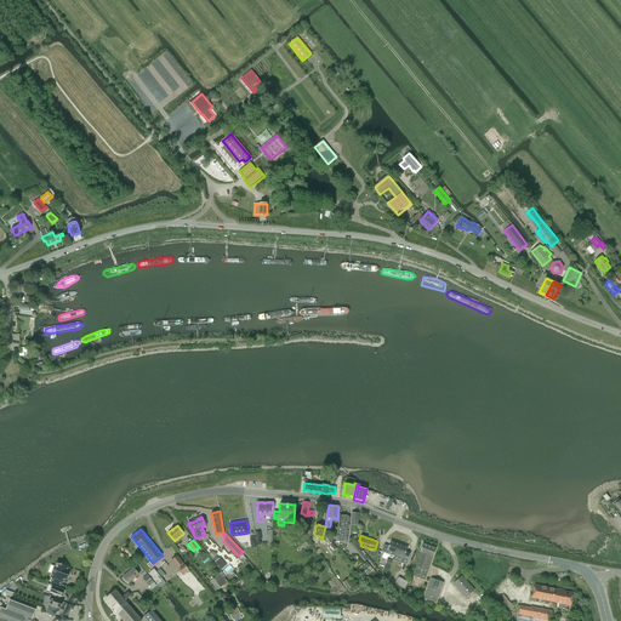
[(385,545),(382,551),(396,557),(399,545),(391,541),(388,546),(385,545)]
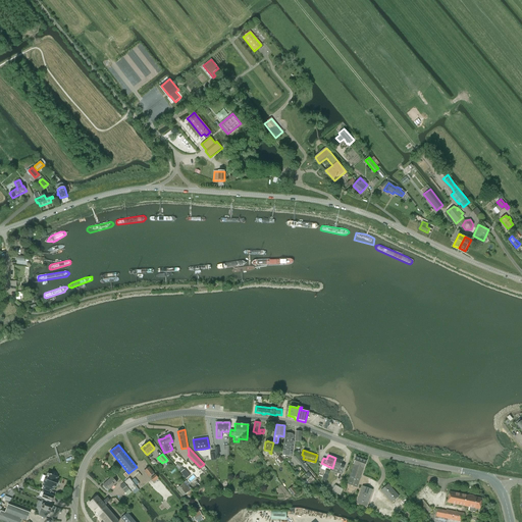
[(354,464),(352,470),(361,474),(363,468),(364,468),(366,461),(355,457),(353,464),(354,464)]
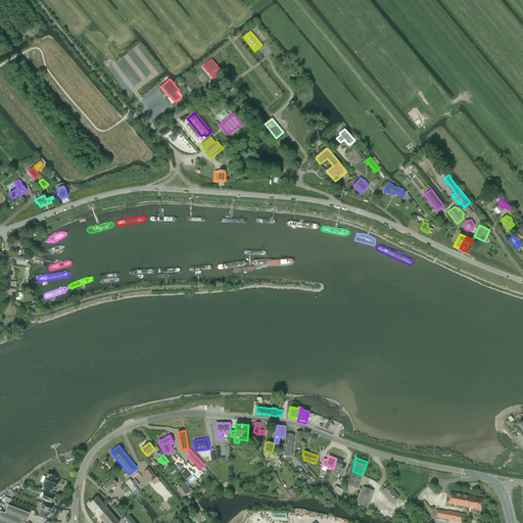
[(336,459),(333,469),(343,472),(345,467),(341,465),(343,461),(336,459)]
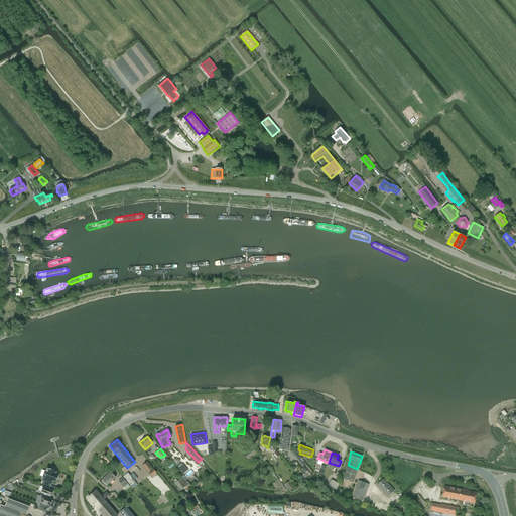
[(143,454),(138,457),(137,458),(141,463),(146,459),(143,454)]
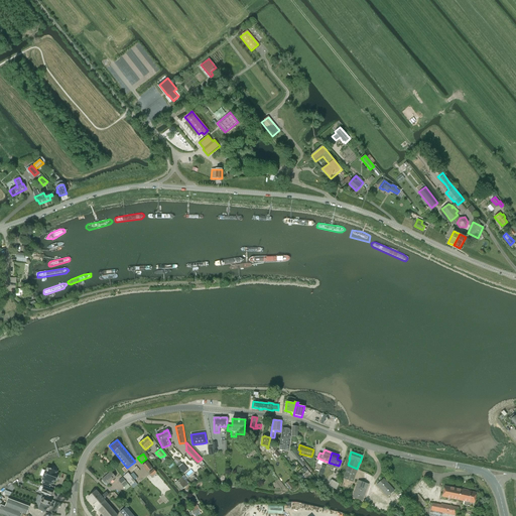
[(147,471),(152,468),(147,461),(142,465),(147,471)]
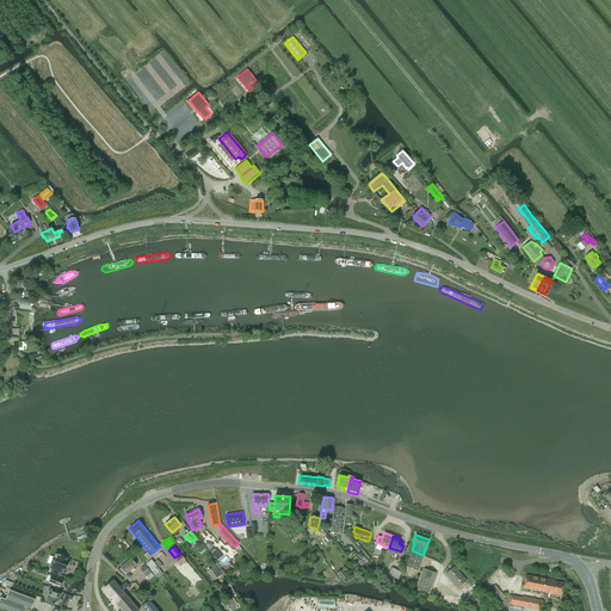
[(423,555),(412,550),(406,567),(418,571),(423,555)]
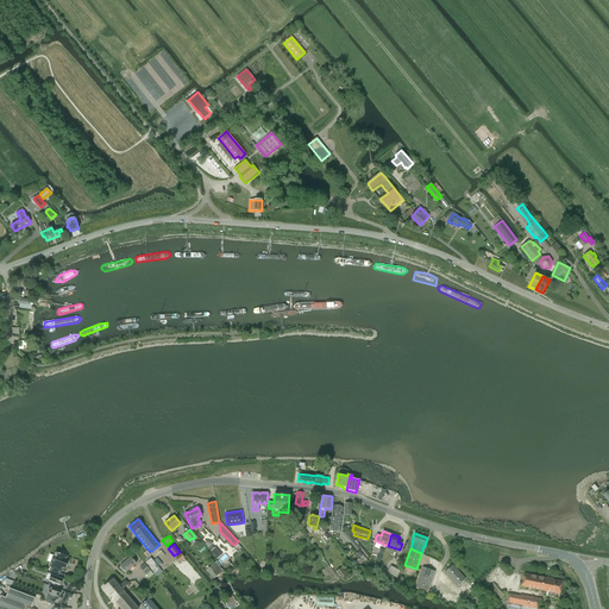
[(162,550),(154,556),(161,564),(169,558),(162,550)]
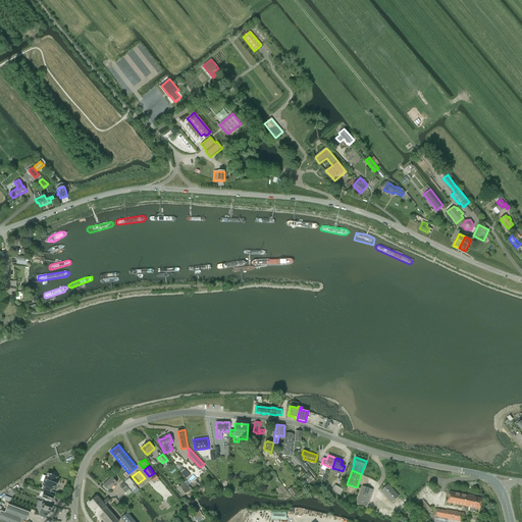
[(43,475),(41,480),(44,482),(43,484),(45,485),(43,489),(50,491),(52,488),(53,489),(54,486),(56,486),(58,480),(57,480),(58,477),(52,474),(51,473),(50,474),(47,473),(47,475),(46,475),(46,476),(43,475)]
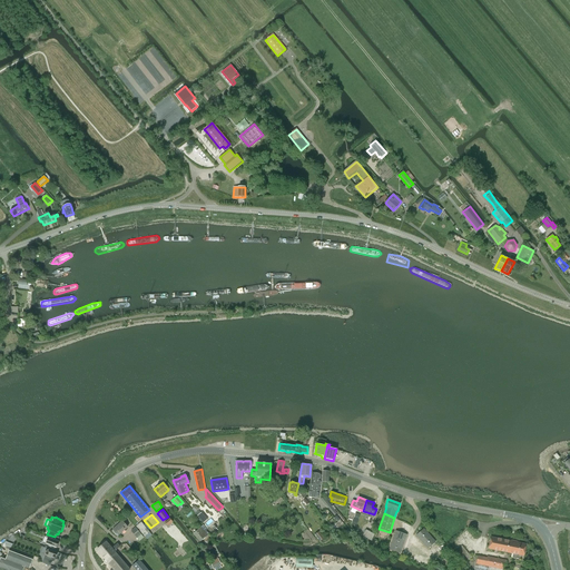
[(112,529),(118,534),(127,527),(123,521),(112,529)]
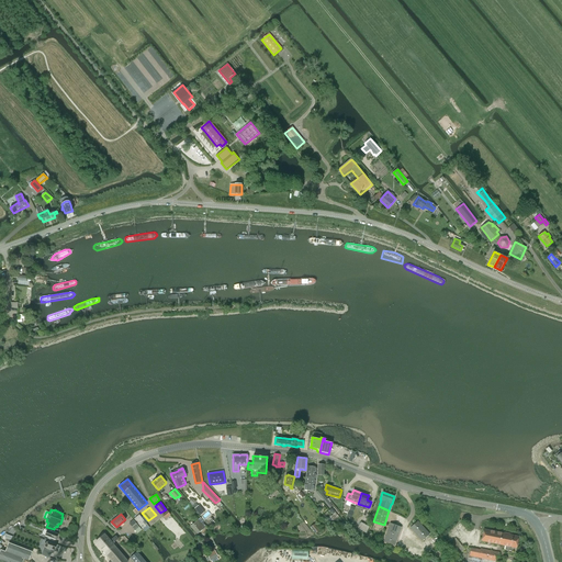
[(143,528),(147,525),(139,514),(134,518),(143,528)]
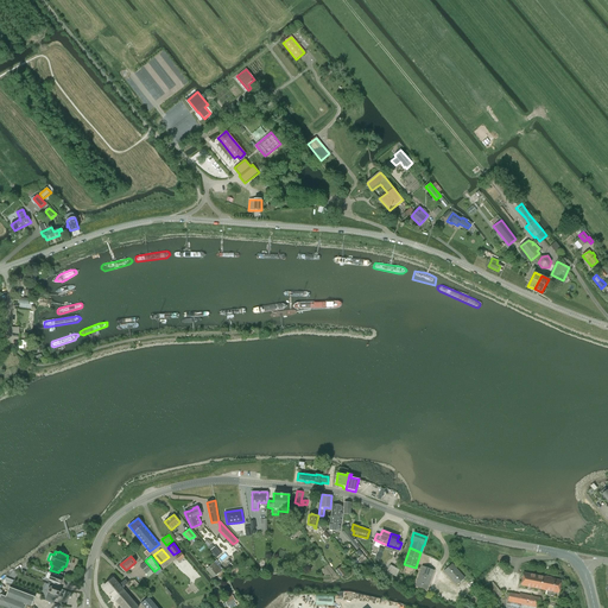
[(172,580),(181,574),(171,559),(162,567),(172,580)]
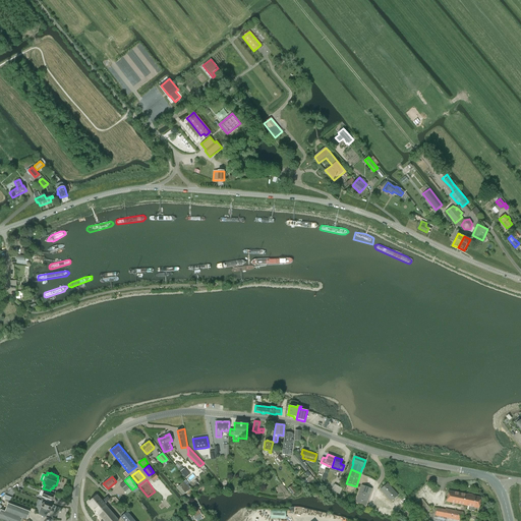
[(129,488),(123,481),(119,485),(125,491),(129,488)]
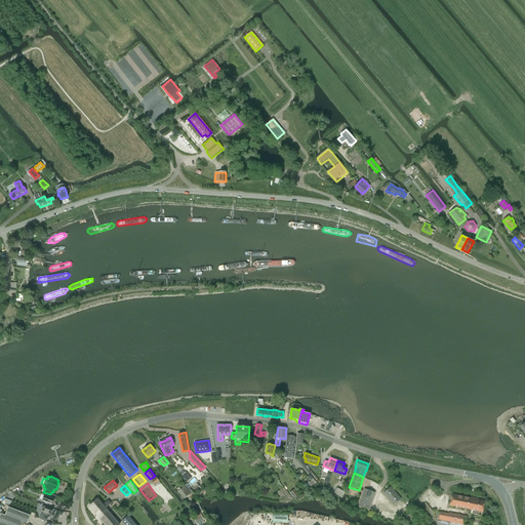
[(177,491),(184,498),(191,492),(185,485),(177,491)]
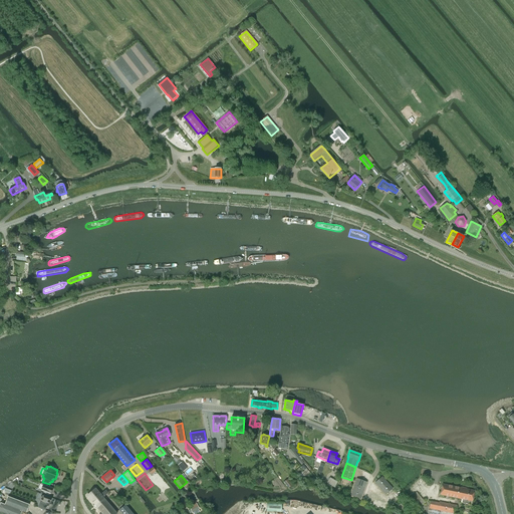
[(386,494),(393,489),(381,476),(374,482),(386,494)]
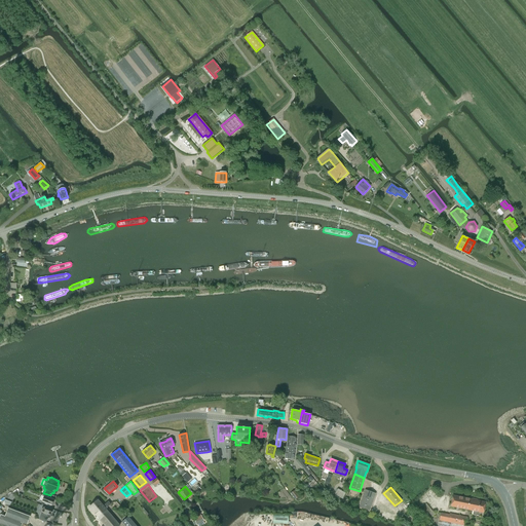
[(335,494),(342,498),(345,493),(337,489),(335,494)]
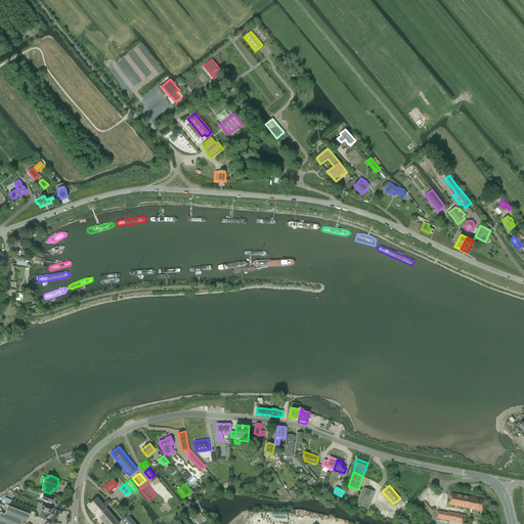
[(374,491),(363,487),(357,505),(367,509),(370,499),(373,494),(374,491)]
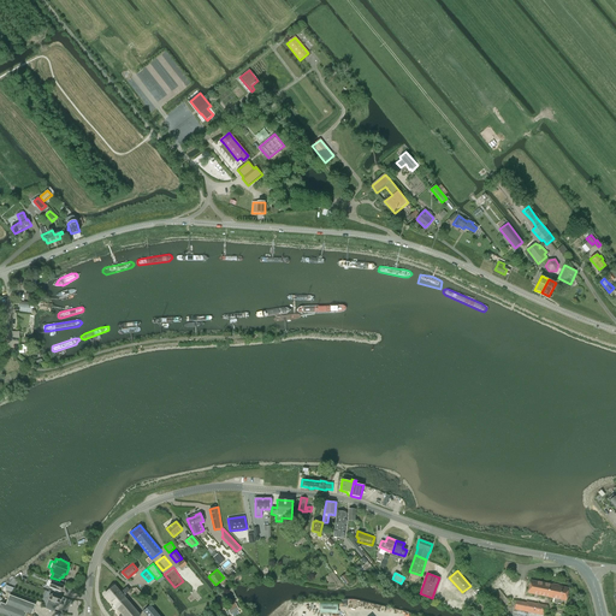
[(48,591),(51,592),(59,594),(60,592),(61,592),(64,585),(52,580),(49,587),(48,591)]
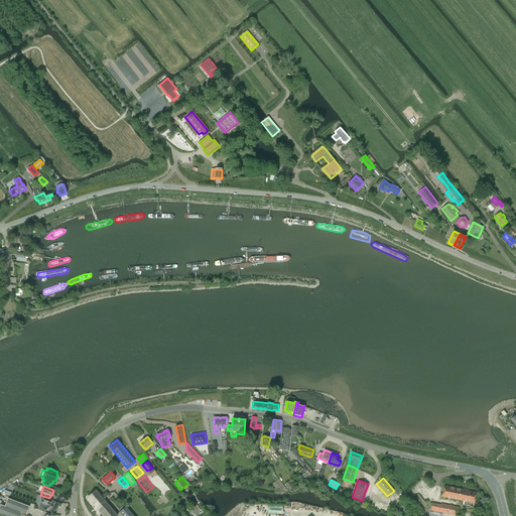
[(444,486),(442,497),(474,503),(476,493),(467,491),(467,490),(463,489),(463,490),(444,486)]
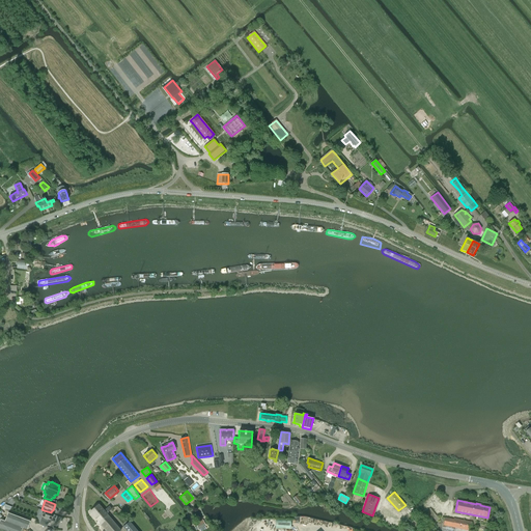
[(90,512),(101,525),(105,529),(103,530),(119,530),(121,530),(106,512),(107,511),(108,512),(112,509),(109,506),(104,510),(99,504),(90,512)]
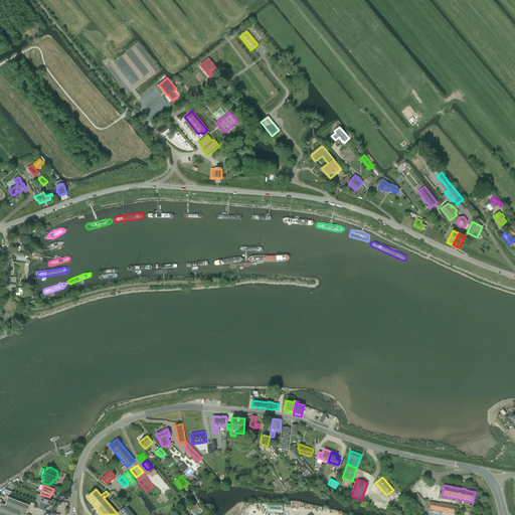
[(417,493),(413,496),(419,504),(420,503),(422,505),(425,502),(417,493)]
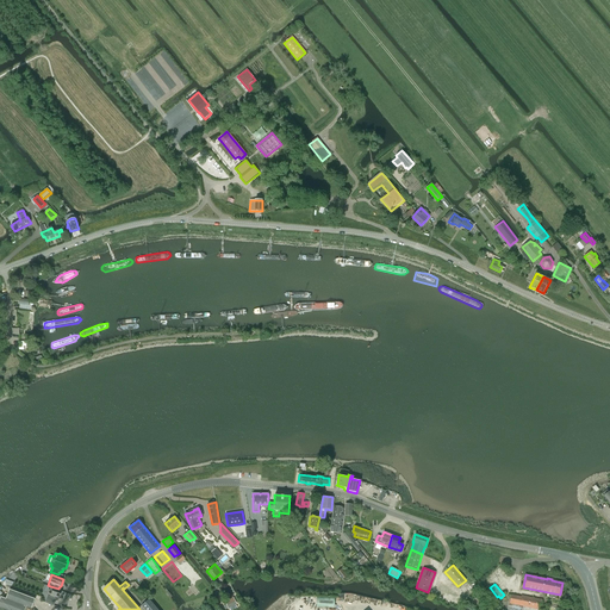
[(62,590),(58,589),(50,586),(48,593),(47,597),(57,601),(58,597),(60,598),(62,590)]
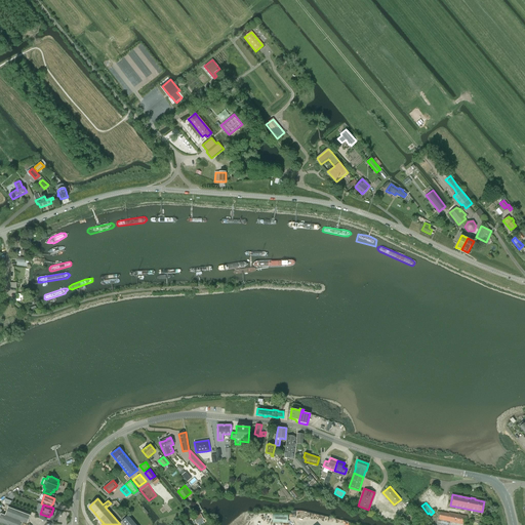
[(5,515),(23,522),(27,524),(30,515),(8,507),(5,515)]
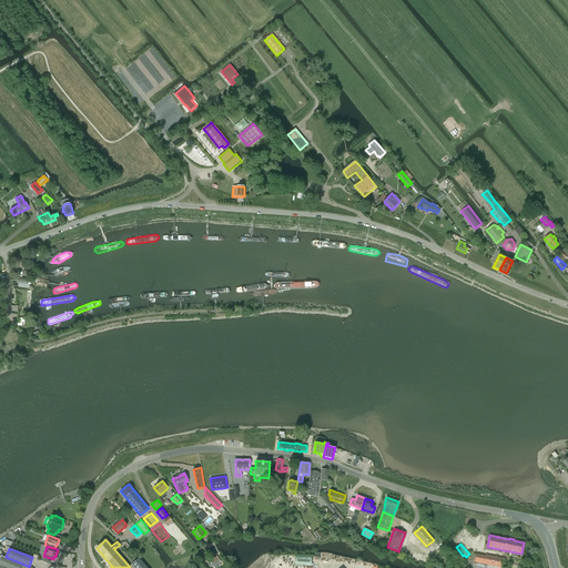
[(475,554),(472,567),(501,567),(504,558),(485,555),(485,556),(475,554)]
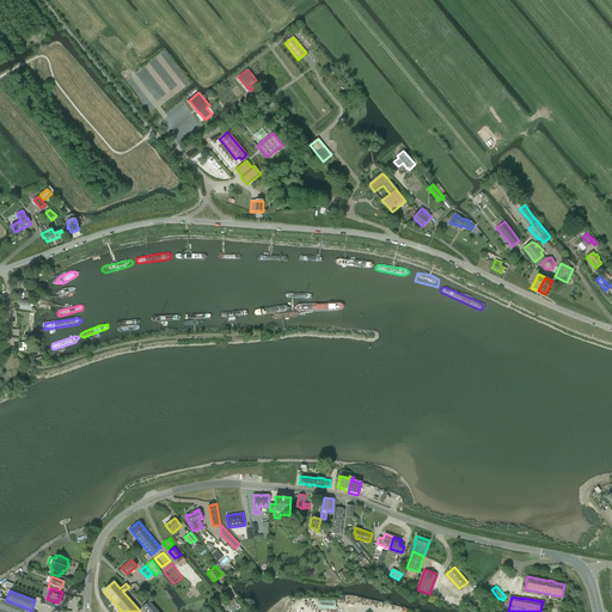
[(0,600),(0,609),(7,611),(24,611),(26,609),(6,600),(1,599),(0,600)]
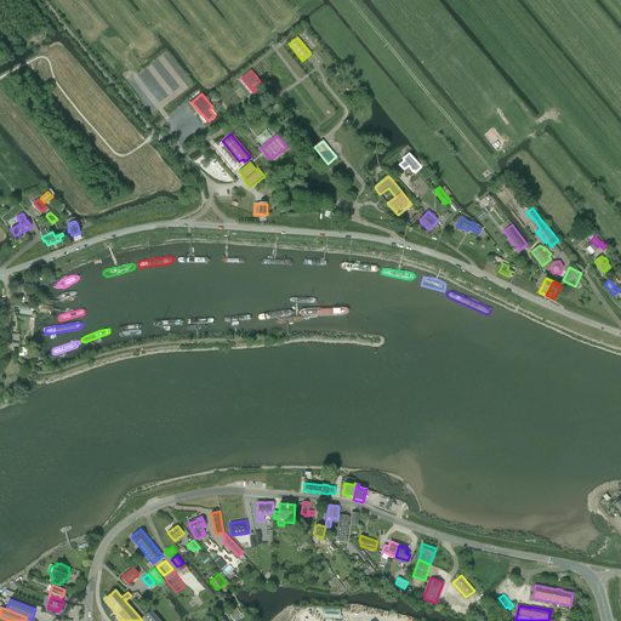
[(229,613),(232,619),(240,614),(238,608),(229,613)]
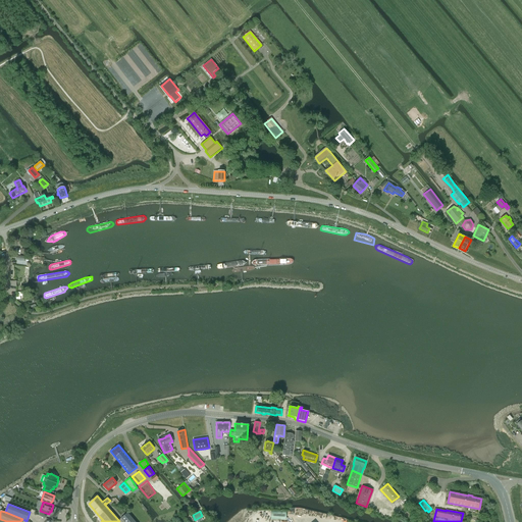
[(271,511),(271,519),(285,520),(286,512),(271,511)]
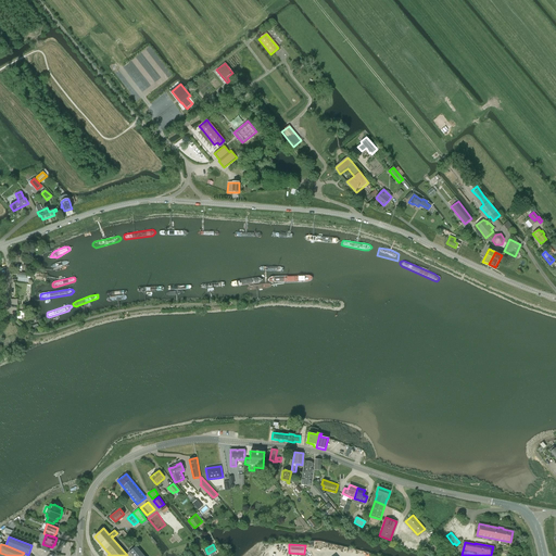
[(133,555),(143,555),(136,546),(129,552),(133,555)]
